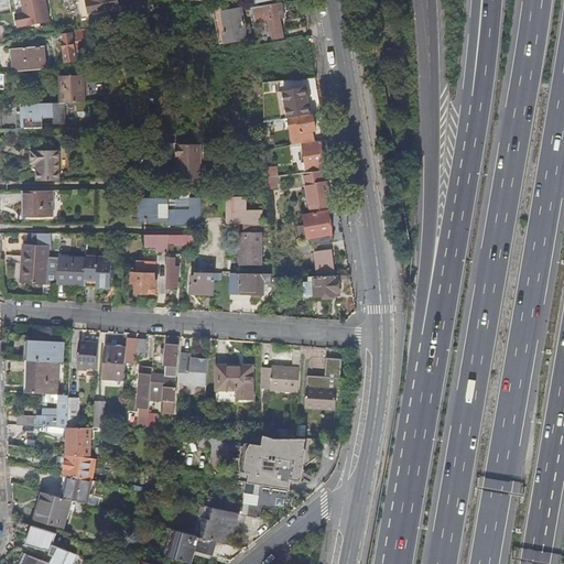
[(45,20),(42,0),(10,0),(13,23),(45,20)]
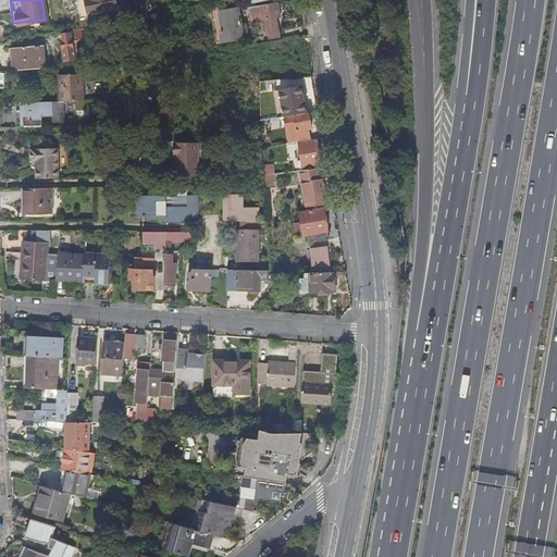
[(89,13),(119,8),(116,0),(89,0),(90,0),(87,1),(89,13)]
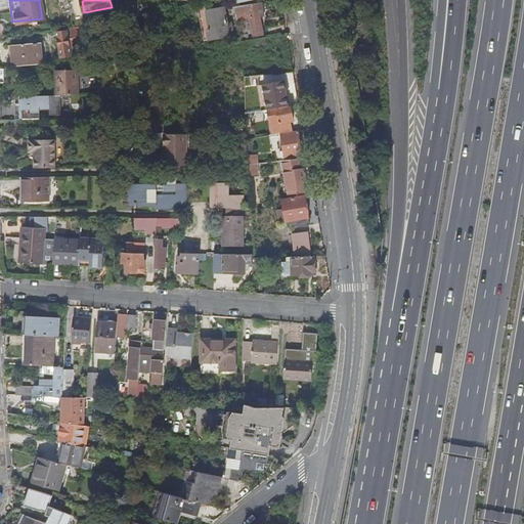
[(204,41),(209,40),(207,30),(210,30),(207,10),(225,7),(226,7),(225,1),(198,8),(204,41)]
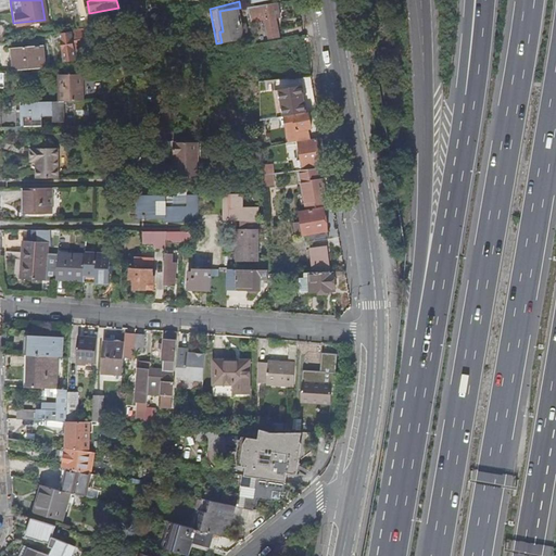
[(281,39),(273,4),(249,8),(253,24),(266,22),(269,41),(281,39)]
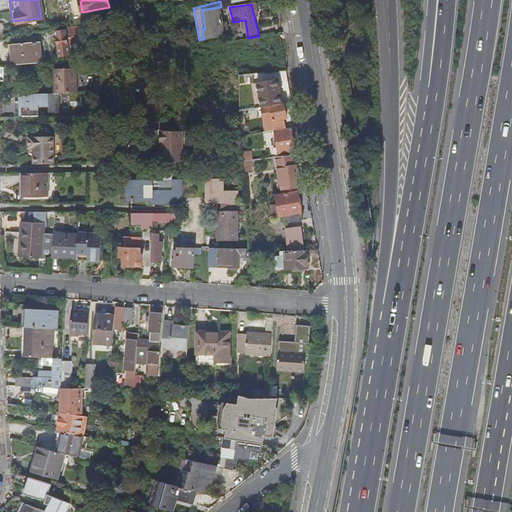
[(202,29),(204,39),(204,40),(226,35),(225,31),(228,30),(227,22),(223,22),(220,7),(202,10),(205,29),(202,29)]
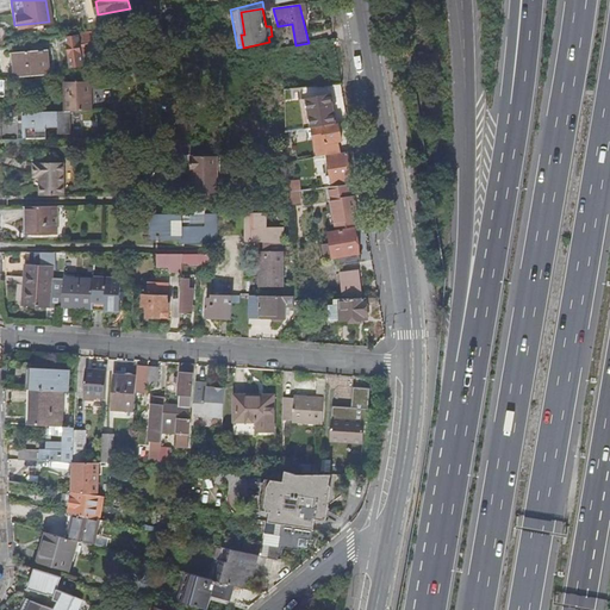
[(87,48),(103,45),(100,32),(67,38),(72,68),(88,66),(87,48)]
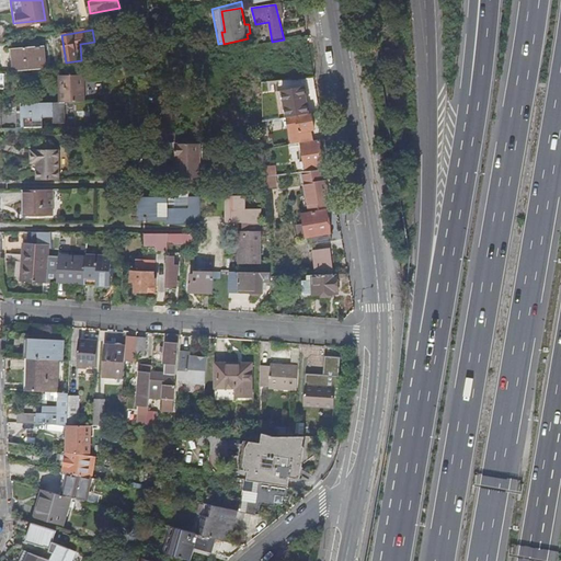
[(13,49),(15,71),(46,69),(44,46),(13,49)]
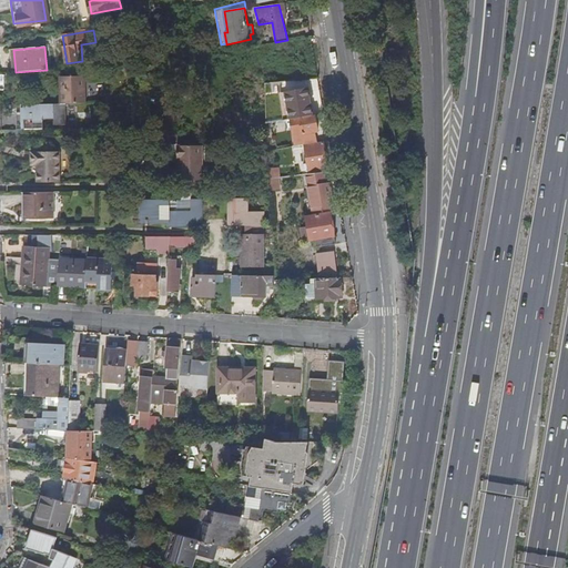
[(68,104),(87,104),(85,77),(62,77),(62,104),(68,104)]
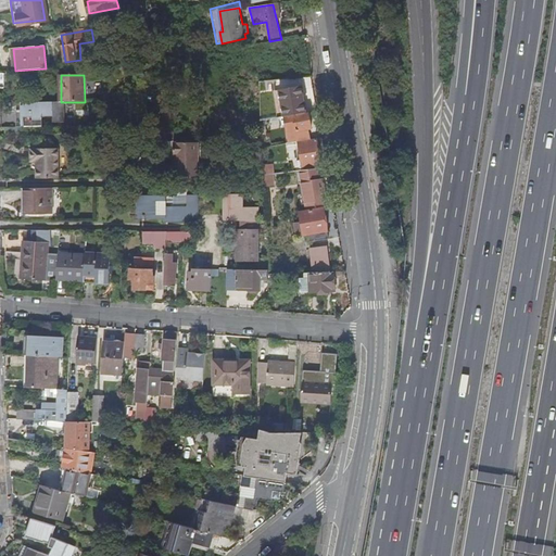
[(287,117),(306,113),(306,112),(308,112),(307,105),(305,105),(302,87),(281,90),(281,92),(285,117),(287,117)]
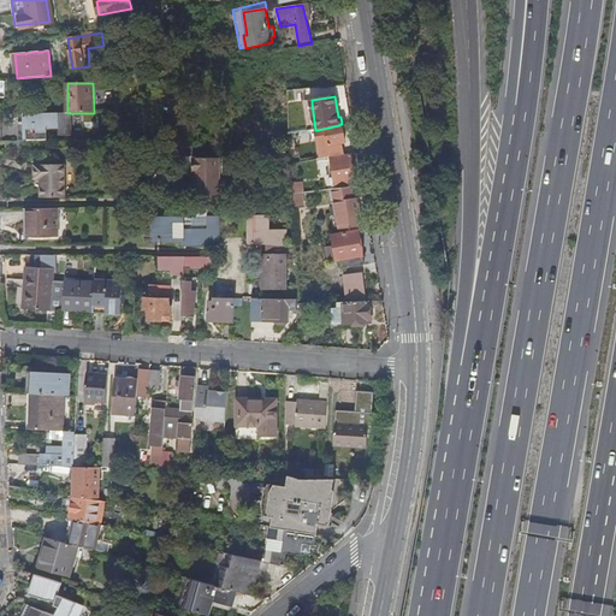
[(304,104),(308,131),(311,131),(315,130),(312,102),(304,104)]
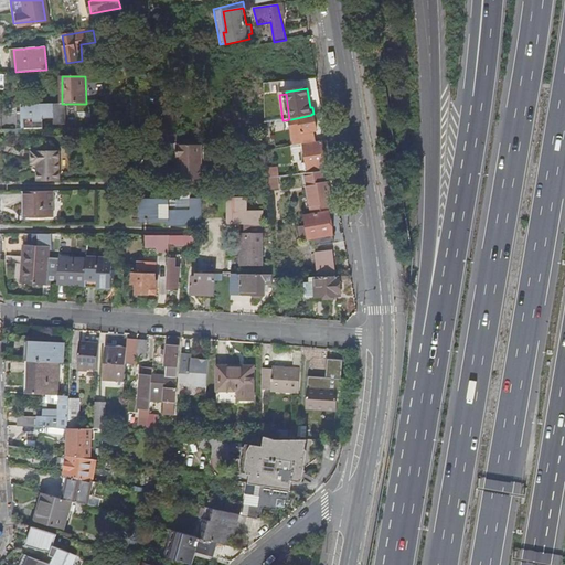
[(62,104),(20,105),(20,112),(35,112),(35,128),(44,128),(44,117),(55,117),(55,125),(67,124),(67,104),(62,104)]
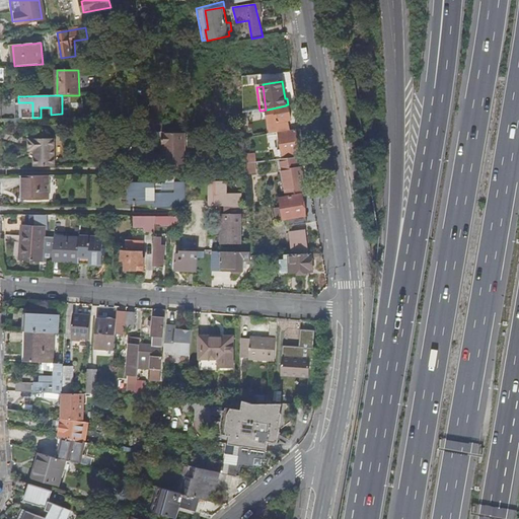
[(16,103),(16,119),(32,118),(32,102),(18,102),(16,103)]
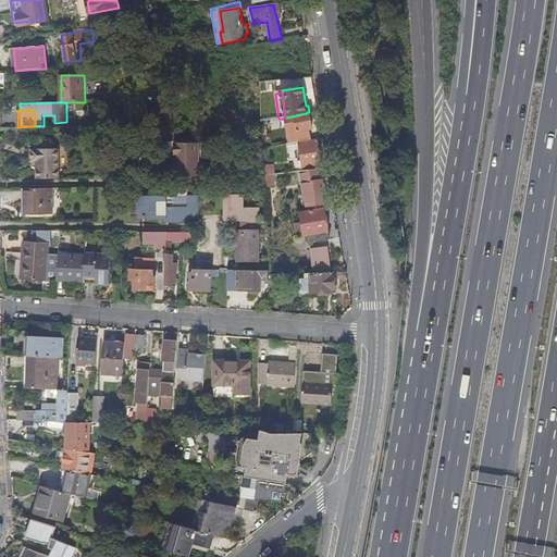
[(313,130),(310,113),(307,113),(287,118),(291,144),(310,140),(309,130),(313,130)]
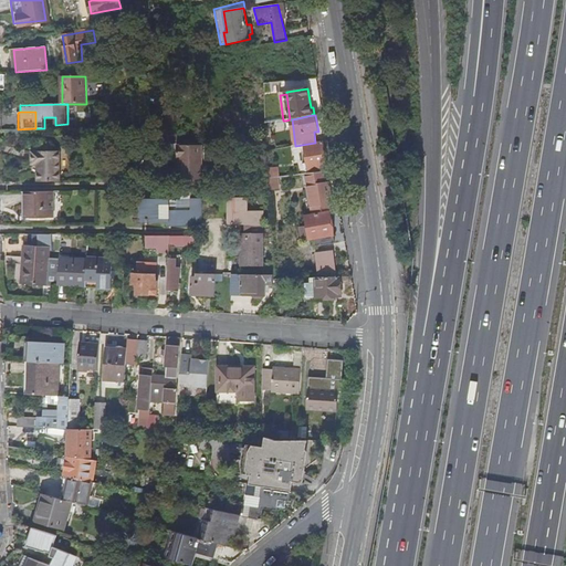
[(292,147),(295,146),(292,119),(290,119),(285,121),(285,130),(290,129),(292,147)]
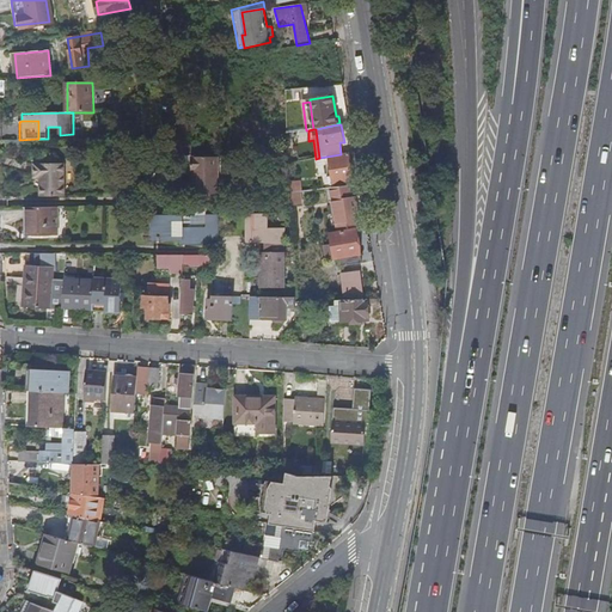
[(334,188),(348,185),(348,182),(354,182),(349,155),(329,158),(329,184),(334,184),(334,188)]
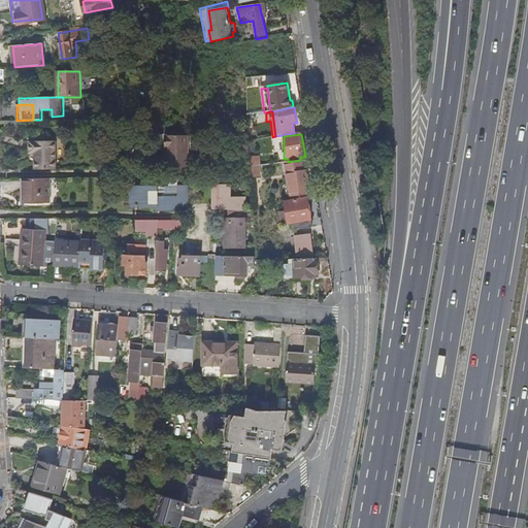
[(165,137),(165,145),(167,145),(167,150),(167,169),(188,169),(188,136),(165,137)]
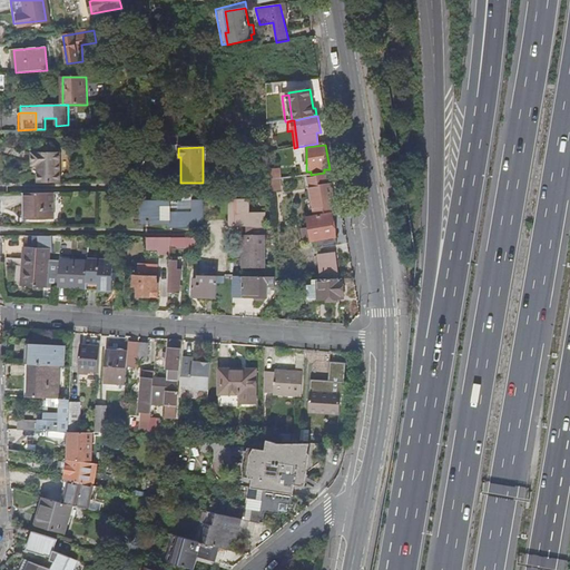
[(36,166),(36,184),(58,184),(58,153),(29,153),(29,166),(36,166)]
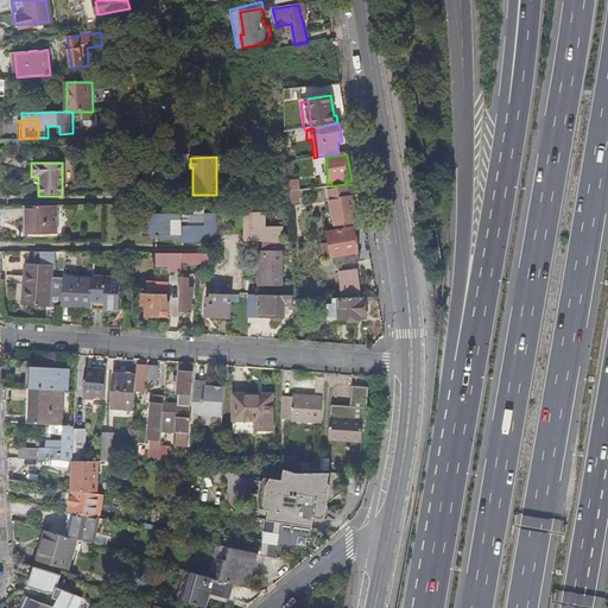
[(291,191),(299,190),(315,189),(315,184),(296,187),(296,182),(290,182),(291,191)]
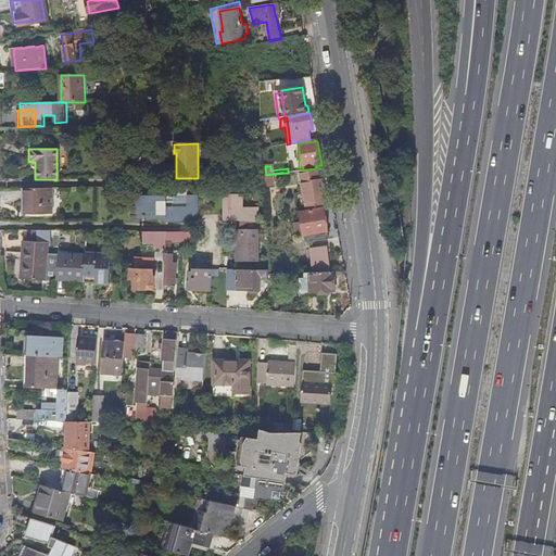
[(319,179),(317,168),(316,168),(303,171),(301,171),(307,206),(326,204),(321,179),(319,179)]
